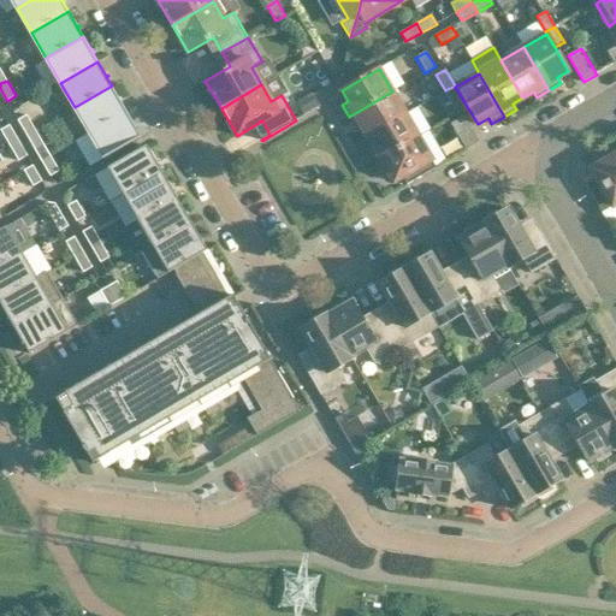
[(75,107),(89,132),(126,111),(122,102),(123,101),(122,100),(120,100),(112,86),(75,107)]
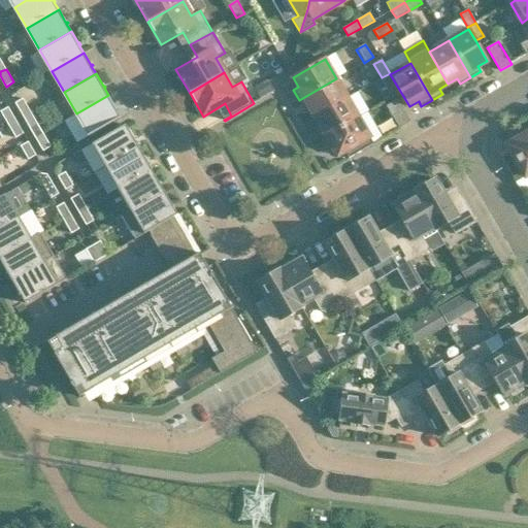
[(390,73),(382,77),(381,78),(392,98),(401,93),(390,74),(390,73)]
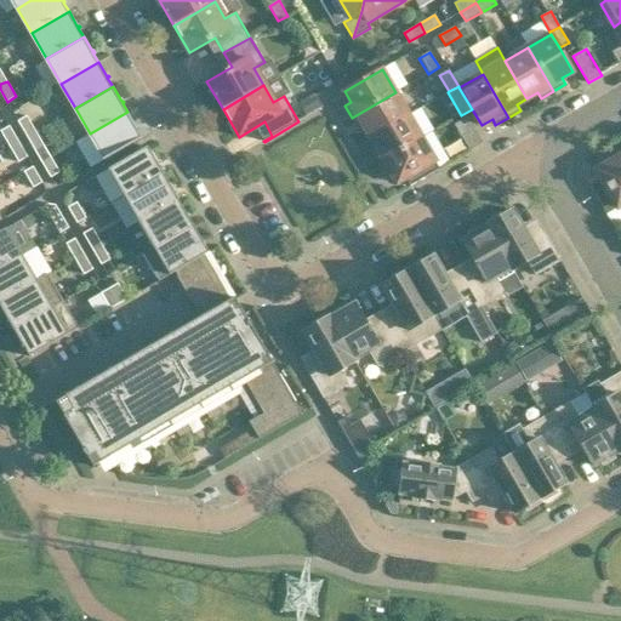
[(371,137),(409,115),(396,92),(352,118),(359,130),(365,127),(371,137)]
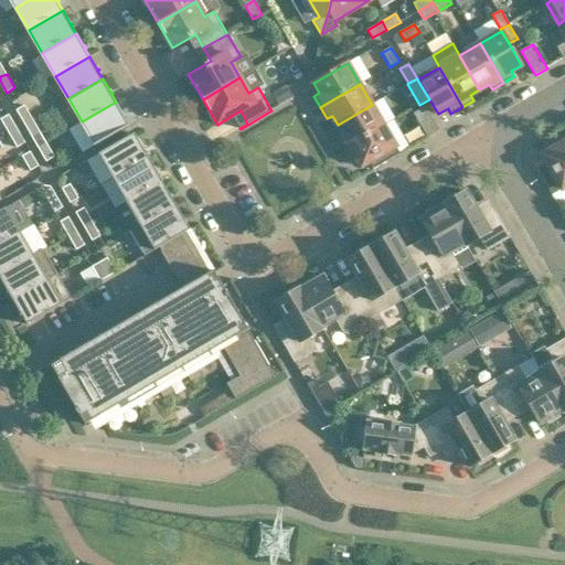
[(124,115),(116,102),(82,121),(95,144),(93,145),(94,147),(129,126),(125,117),(126,116),(125,115),(124,115)]
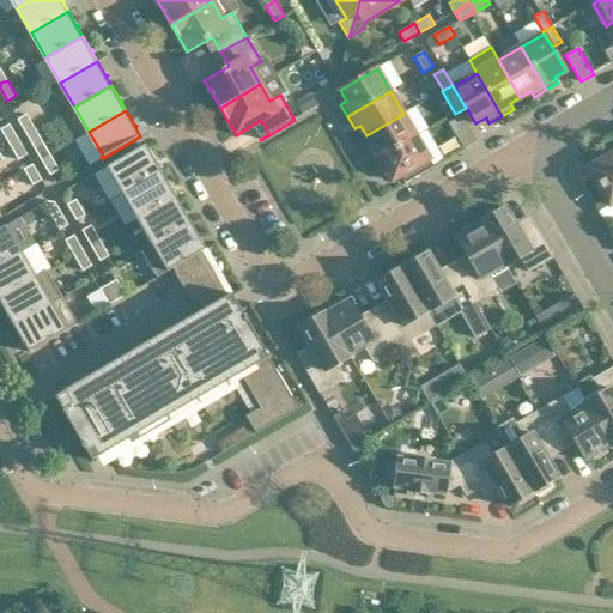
[(26,134),(36,129),(26,114),(18,120),(26,134)]
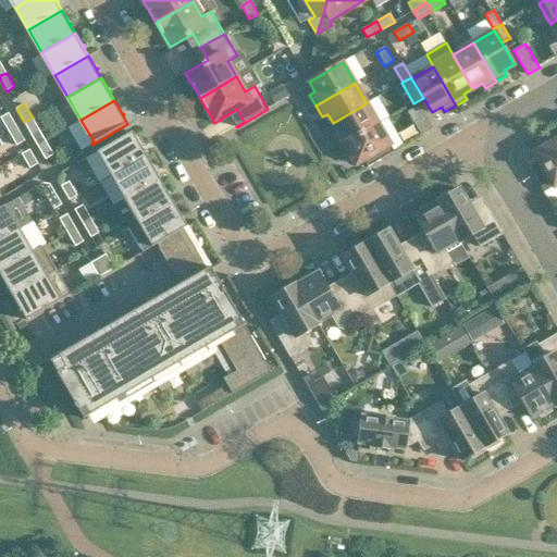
[(338,146),(379,123),(367,103),(333,123),(338,132),(333,135),(338,146)]
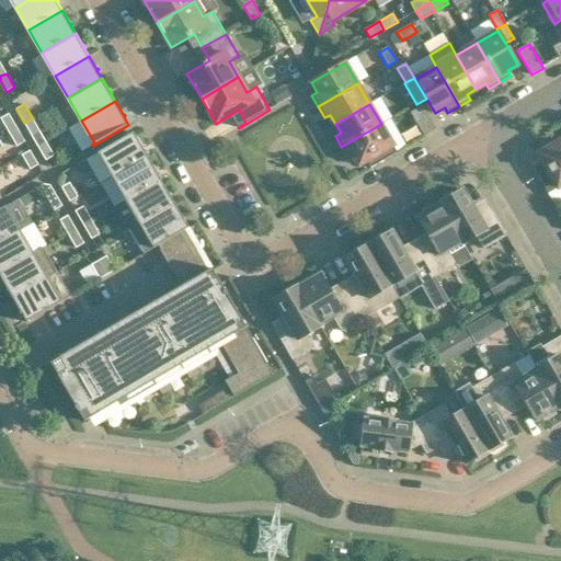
[(423,105),(411,113),(424,137),(436,129),(423,105)]
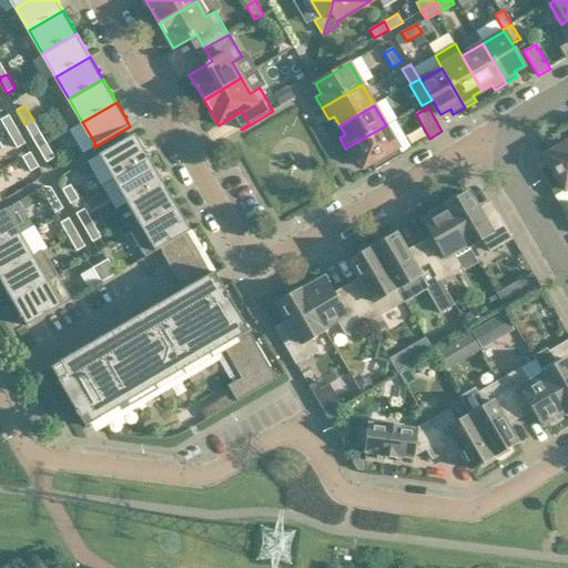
[(1,120),(9,133),(17,129),(9,115),(1,120)]
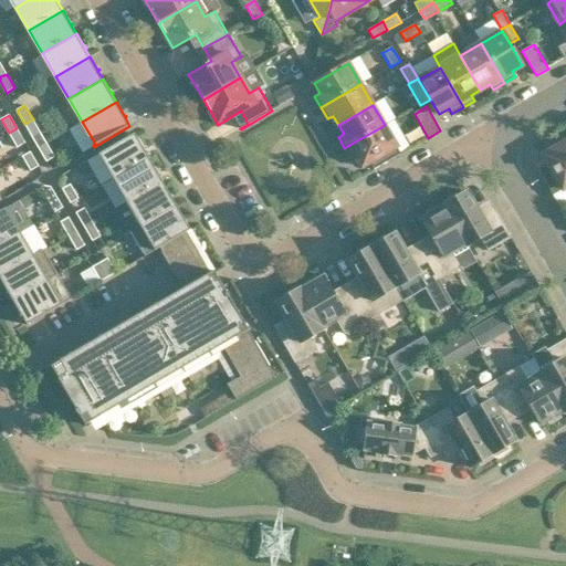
[(41,134),(33,119),(24,124),(33,138),(41,134)]
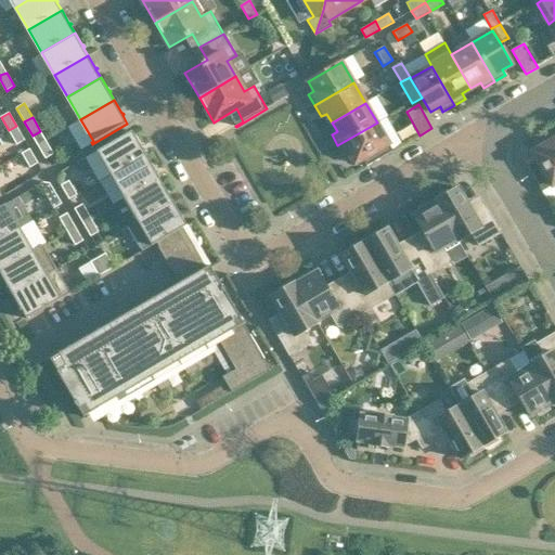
[(363,159),(366,166),(394,151),(377,123),(337,145),(344,157),(349,154),(356,164),(363,159)]
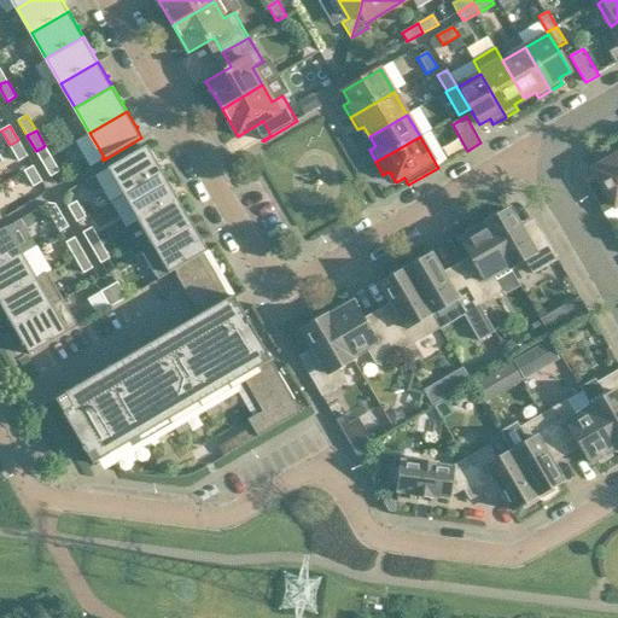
[(19,161),(28,156),(18,140),(10,145),(19,161)]
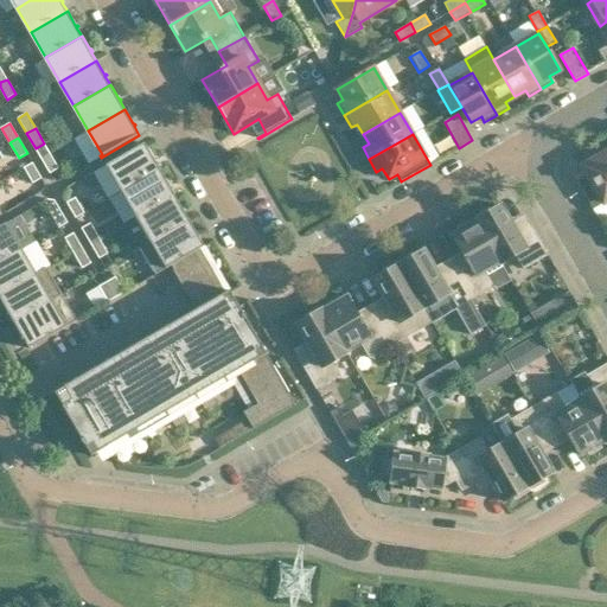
[(154,160),(145,144),(106,166),(121,191),(159,170),(154,161),(157,161),(155,159),(154,160)]
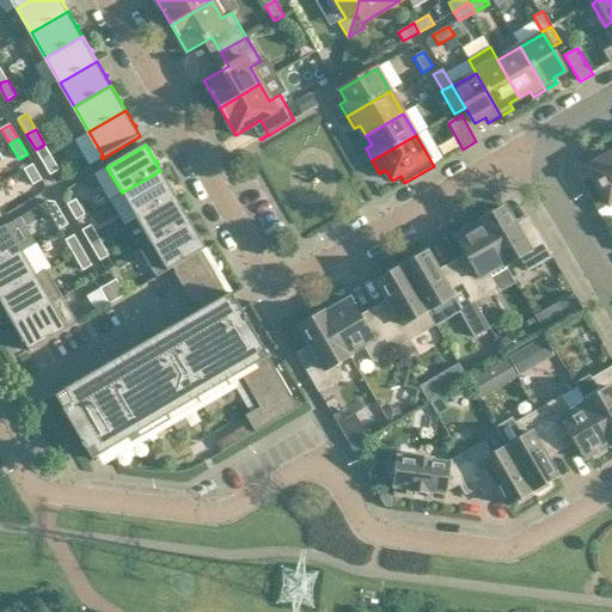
[(592,176),(581,182),(598,212),(609,206),(611,202),(611,158),(606,148),(594,155),(598,161),(587,167),(592,176)]
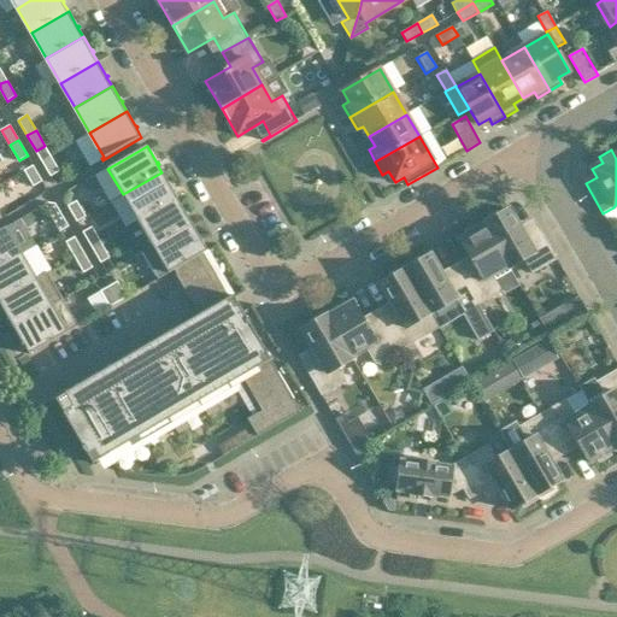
[(51,176),(60,171),(51,156),(42,160),(51,176)]
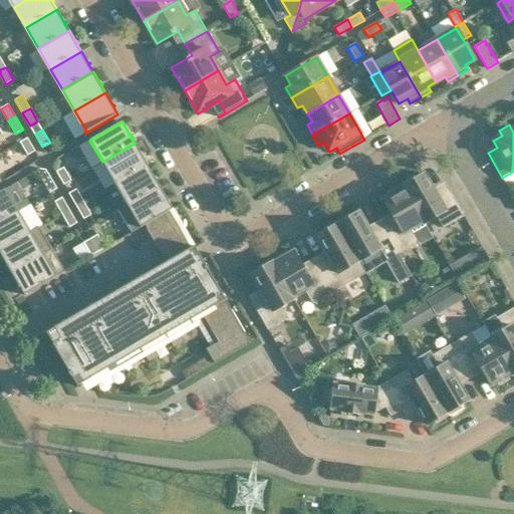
[(35,151),(28,138),(20,142),(28,155),(35,151)]
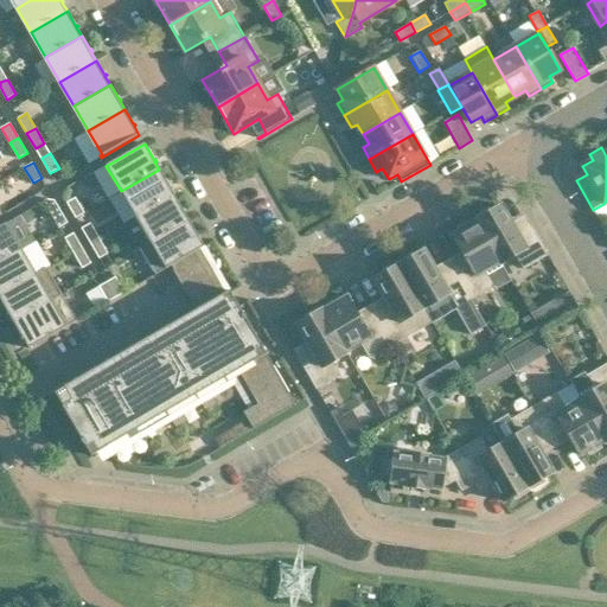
[(159,170),(121,191),(135,217),(174,195),(170,187),(171,186),(170,185),(168,185),(159,170)]
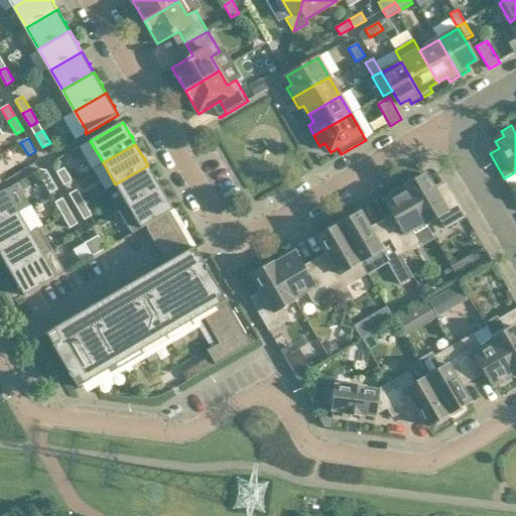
[(119,212),(160,187),(156,180),(158,179),(157,178),(156,179),(148,165),(115,184),(128,206),(119,211),(119,212)]
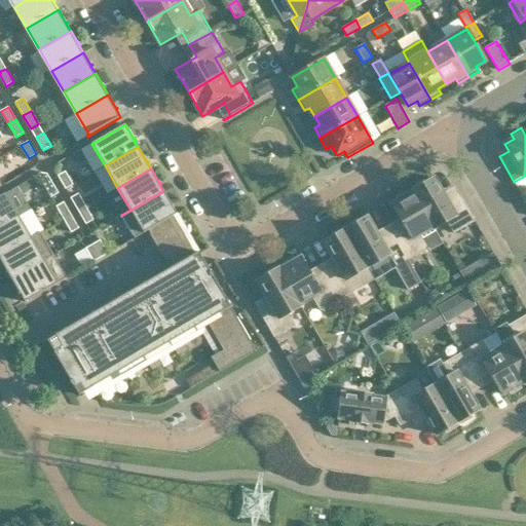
[(65,190),(72,186),(65,172),(57,177),(65,190)]
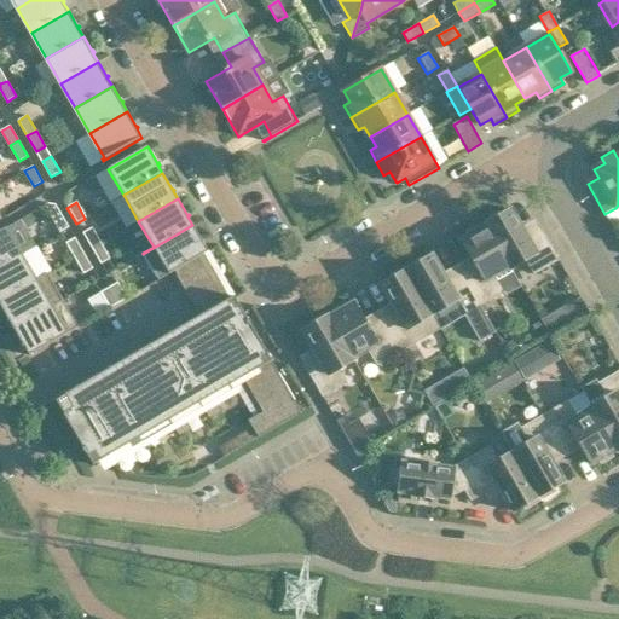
[(489,223),(486,225),(512,268),(526,259),(534,273),(559,260),(541,227),(526,235),(512,209),(501,215),(498,212),(486,219),(489,223)]
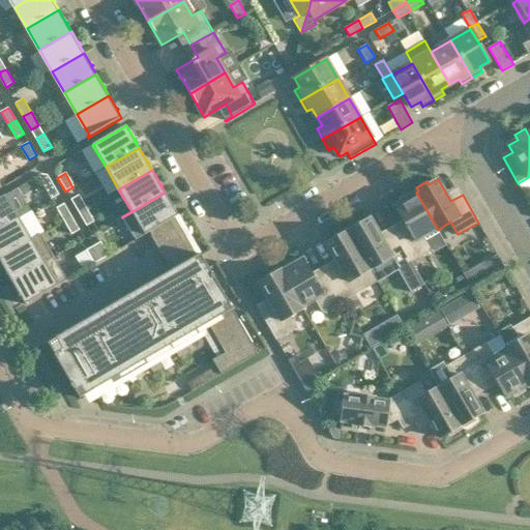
[(51,200),(58,196),(50,182),(42,186),(51,200)]
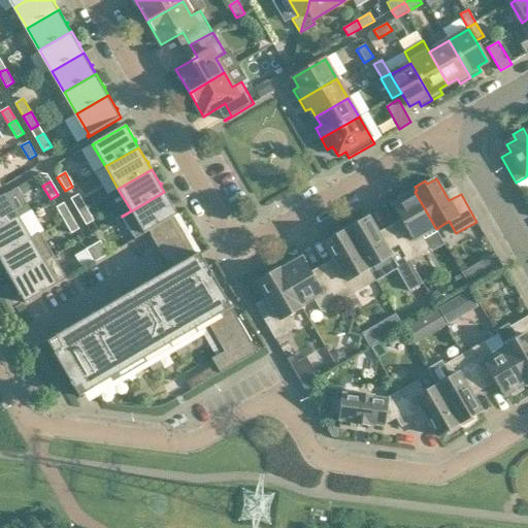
[(435,229),(436,229),(415,192),(414,192),(414,193),(410,195),(408,191),(397,197),(399,201),(393,205),(405,226),(393,233),(409,260),(429,249),(422,236),(435,229)]
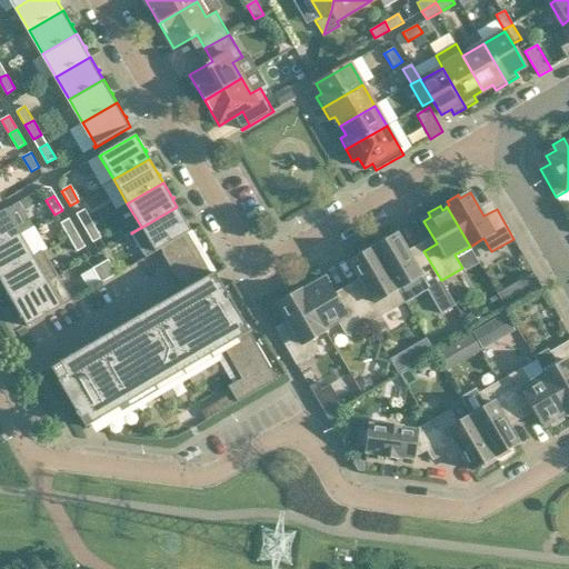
[(146,258),(160,249),(188,233),(191,231),(187,223),(188,222),(187,220),(186,221),(177,207),(131,233),(146,258)]
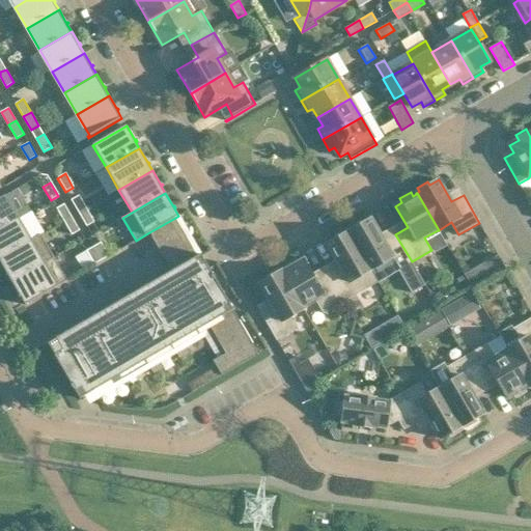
[(0,228),(19,218),(6,195),(0,198),(0,228)]
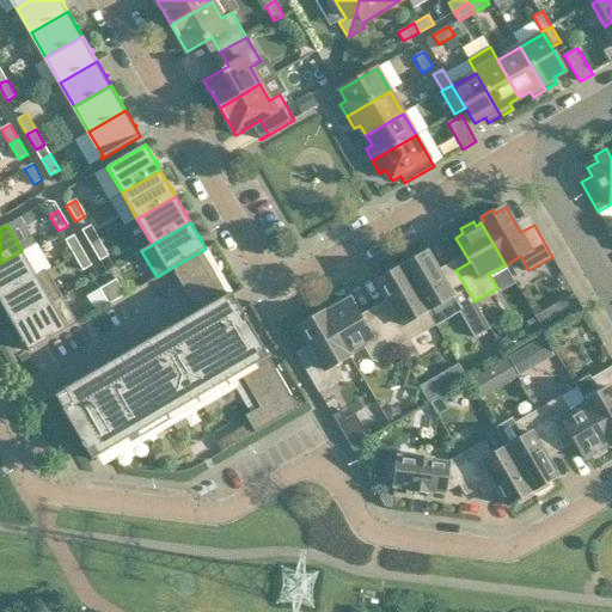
[(90,246),(98,242),(90,226),(81,231),(90,246)]
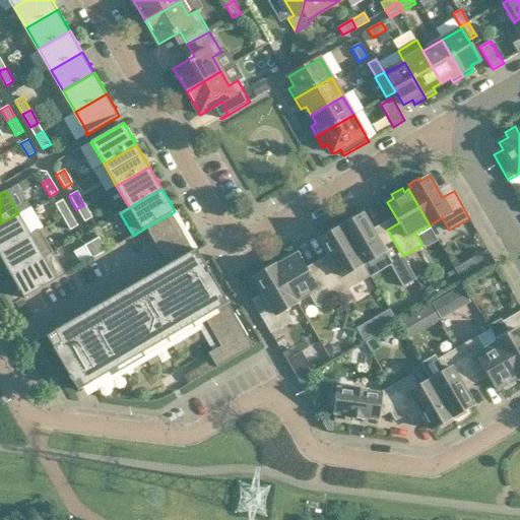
[(55,205),(62,217),(69,213),(62,200),(55,205)]
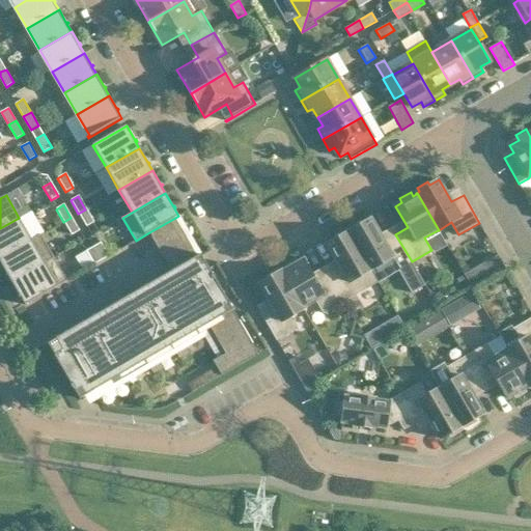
[(93,223),(85,210),(78,214),(86,227),(93,223)]
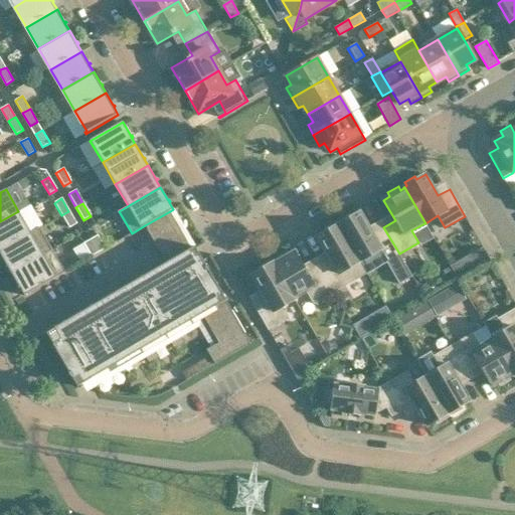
[(31,232),(18,211),(0,221),(0,250),(40,228),(39,227),(31,232)]
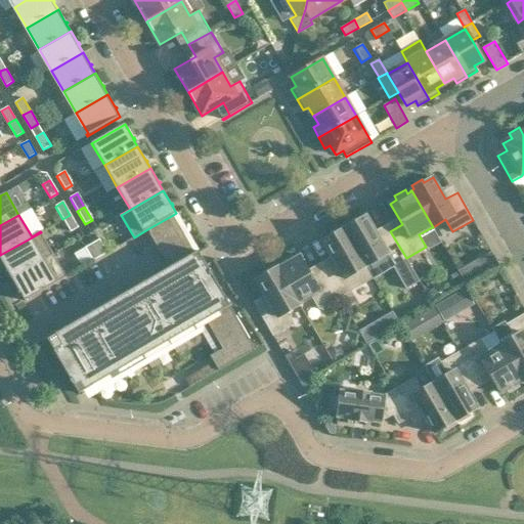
[(99,308),(47,339),(79,393),(79,394),(84,391),(91,387),(93,385),(93,384),(100,380),(102,385),(204,325),(219,351),(210,355),(215,363),(219,370),(256,349),(223,294),(222,295),(219,289),(217,290),(213,284),(216,281),(199,251),(198,251),(194,253),(192,249),(195,248),(177,217),(175,219),(173,215),(147,229),(149,233),(167,264),(168,264),(170,267),(161,272),(163,275),(153,281),(150,278),(135,287),(137,290),(127,296),(125,293),(110,302),(112,305),(101,311),(99,308)]
